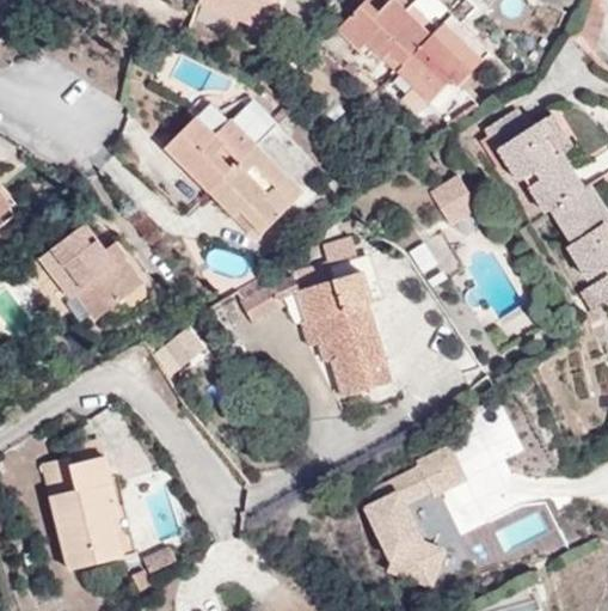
[(269,7),(271,0),(198,0),(197,4),(257,28),(265,5),(269,7)]
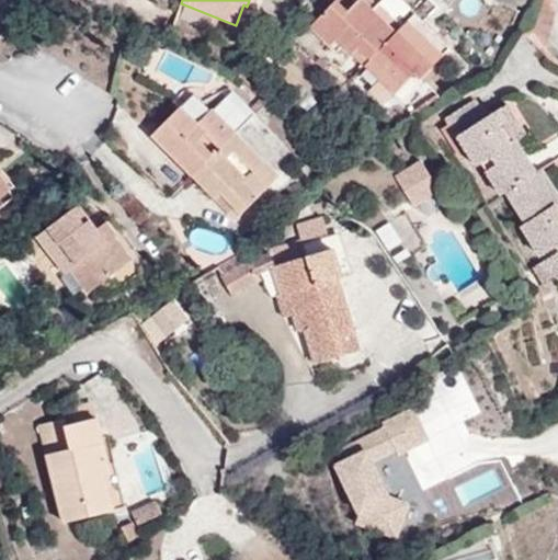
[(368,60),(401,26),(377,3),(375,6),(369,11),(359,0),(356,0),(354,3),(345,12),(334,1),(309,27),(329,47),(336,41),(351,55),(357,48),(368,60)]
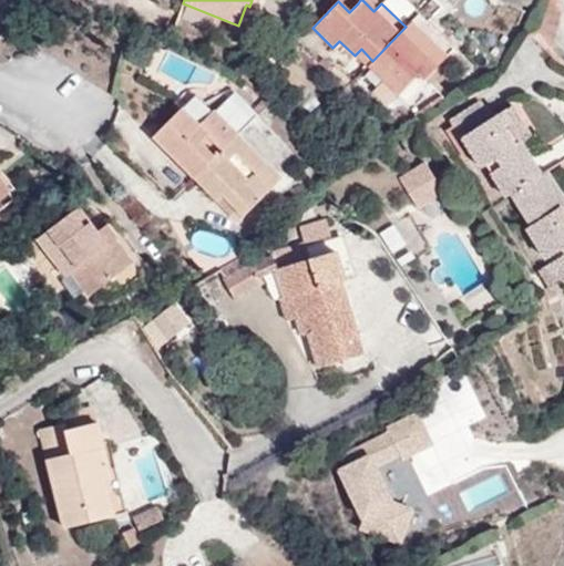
[(354,0),(338,0),(338,1),(349,12),(358,3),(354,0)]
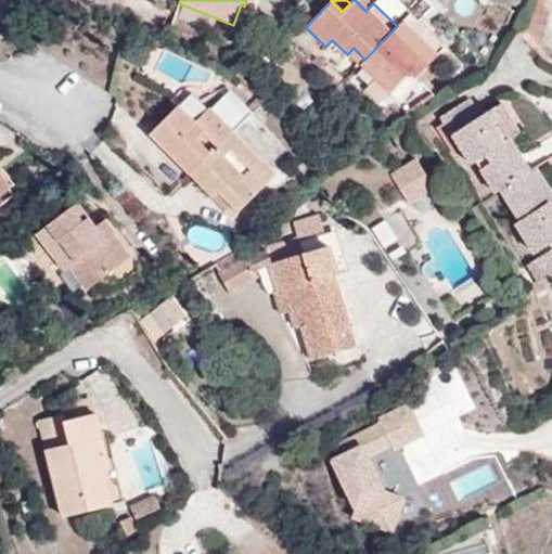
[(366,0),(355,0),(366,11),(371,5),(366,0)]
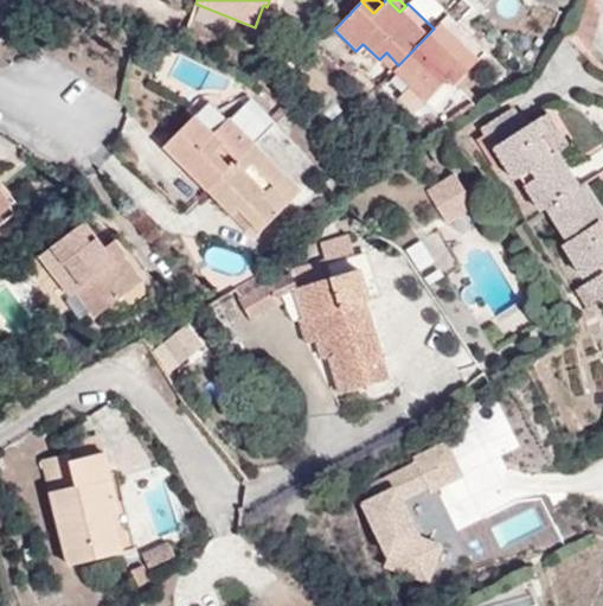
[(530,0),(530,1),(556,12),(557,6),(570,11),(573,0),(530,0)]
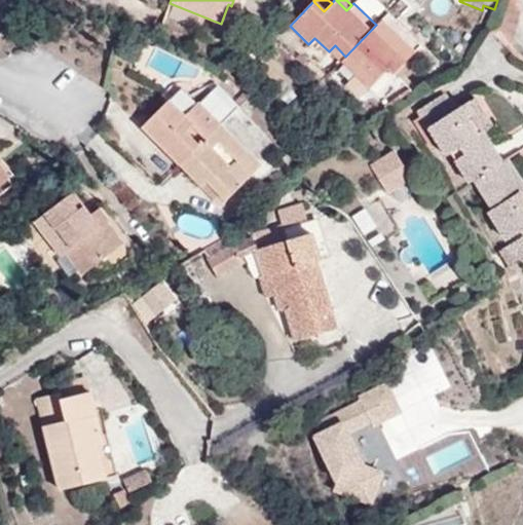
[(520,12),(508,6),(497,28),(509,45),(520,12)]
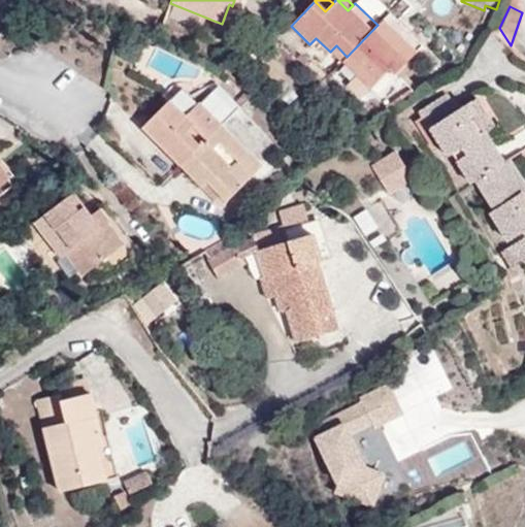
[(388,13),(382,21),(397,36),(403,29),(388,13)]
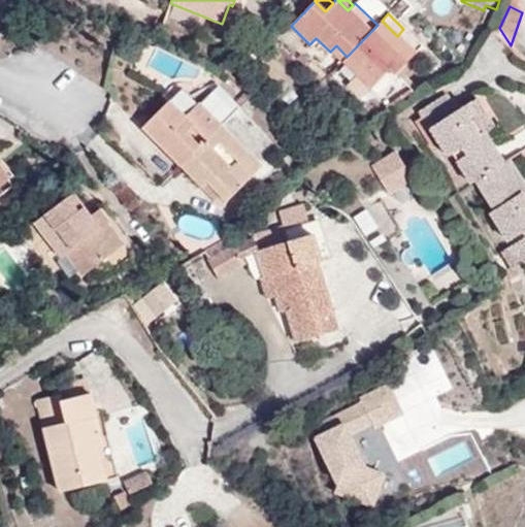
[(347,57),(342,62),(369,88),(387,69),(393,75),(421,46),(403,29),(397,36),(382,21),(378,25),(347,57)]
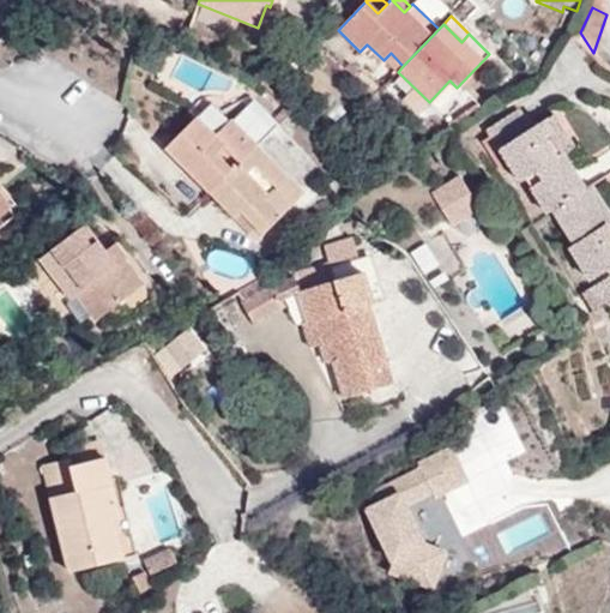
[(210,103),(195,119),(213,137),(228,121),(210,103)]
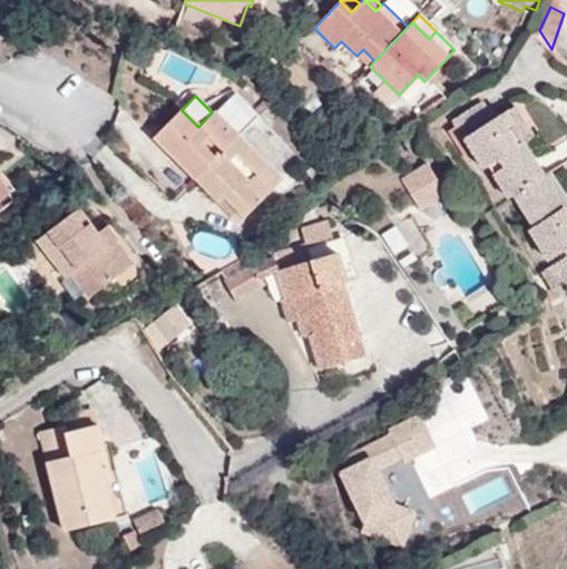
[(512,194),(543,175),(522,143),(504,113),(491,119),(480,101),(451,120),(481,169),(487,165),(507,197),(512,194)]
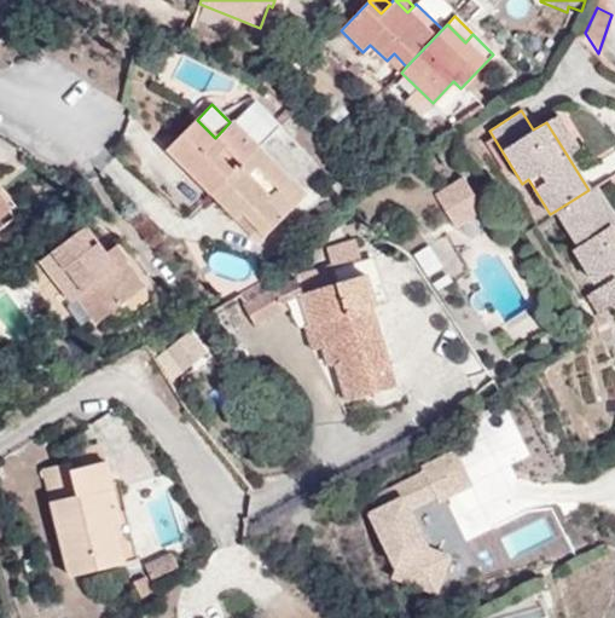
[(557,115),(546,122),(567,155),(578,149),(557,115)]
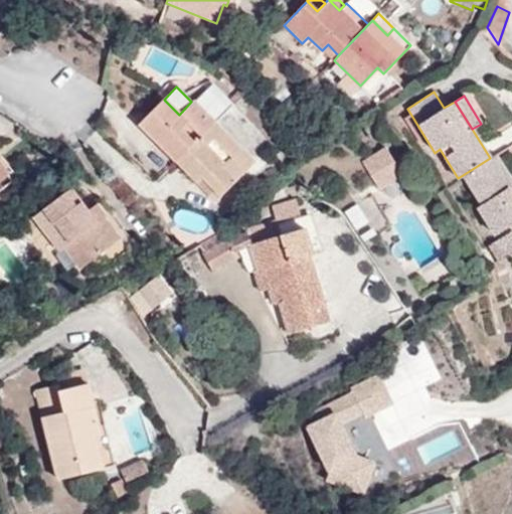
[(179,115),(164,100),(138,126),(195,183),(200,178),(219,197),(253,162),(191,102),(179,115)]
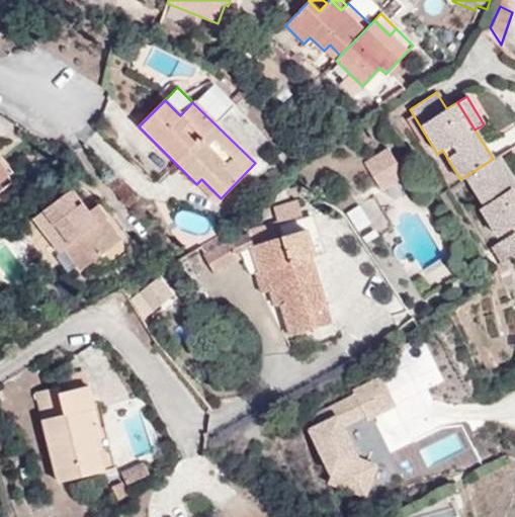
[(379,188),(403,173),(387,148),(363,162),(379,188)]
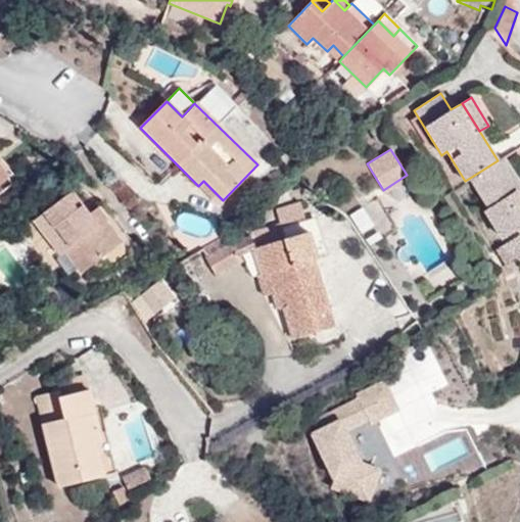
[(519,185),(503,157),(498,160),(470,178),(488,207),(484,210),(502,239),(519,226),(519,185)]
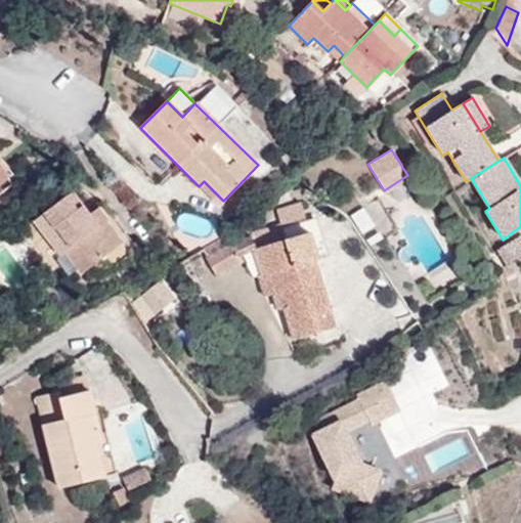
[(218,206),(223,201),(204,181),(199,186),(218,206)]
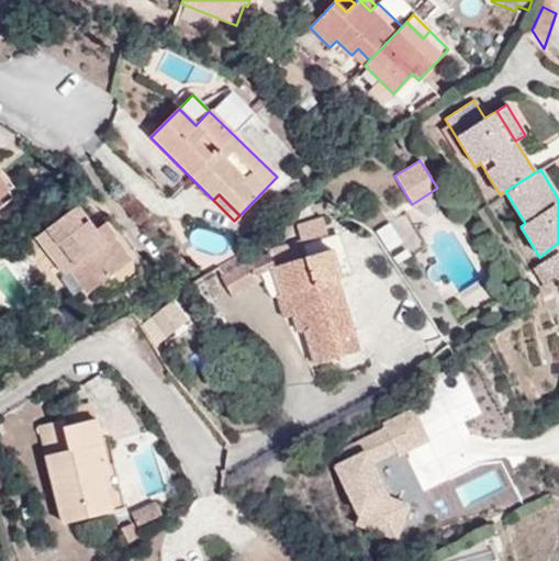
[(87,293),(130,261),(112,237),(113,235),(105,222),(93,232),(76,206),(35,237),(64,275),(69,270),(82,288),(87,293)]
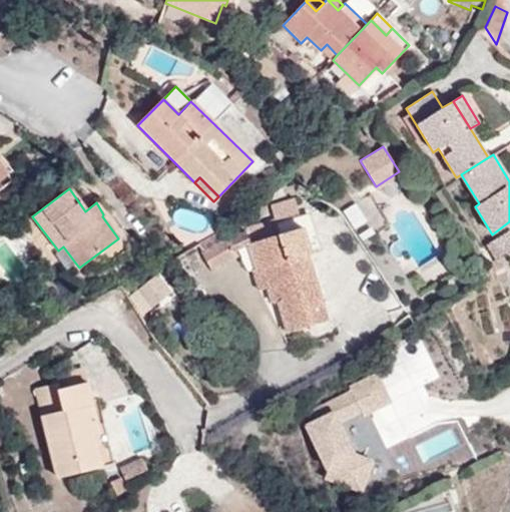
[(271,218),(276,233),(300,226),(291,197),(267,204),(271,218)]
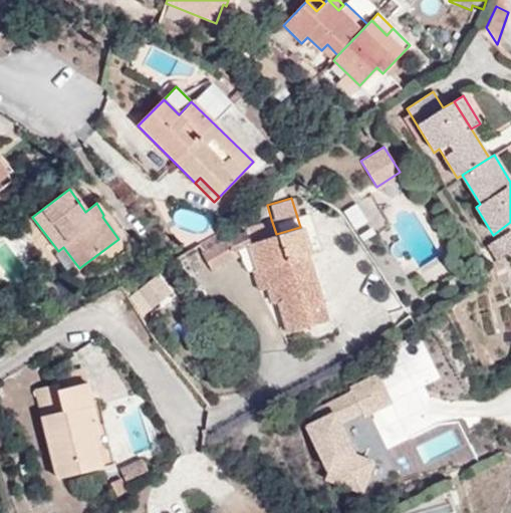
[(102,217),(118,239),(125,234),(99,200),(96,203),(103,215),(102,217)]
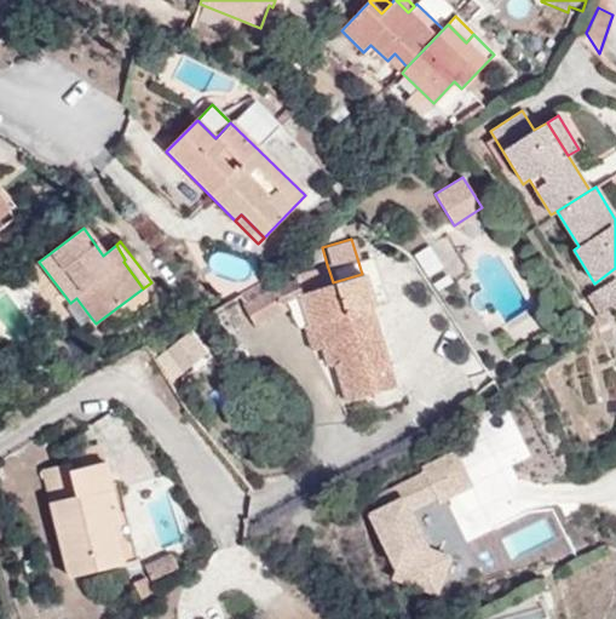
[(344,400),(396,384),(372,304),(375,302),(366,273),(362,274),(333,282),(327,264),(292,275),(297,293),(306,325),(304,326),(310,348),(321,344),(326,364),(333,361),(344,400)]
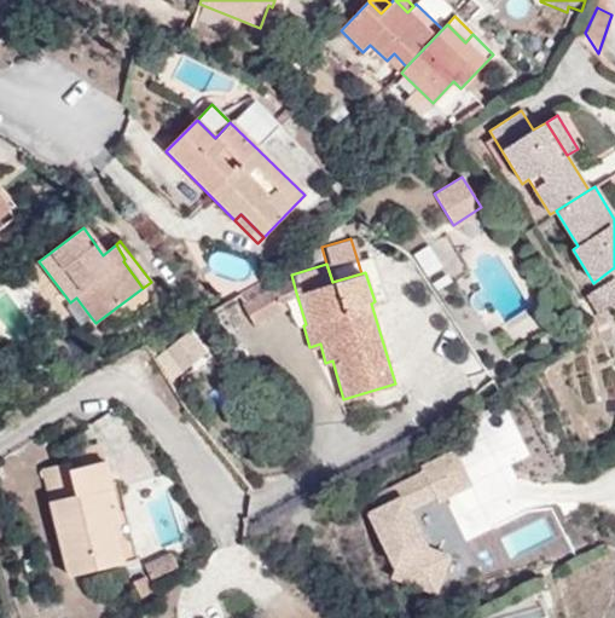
[(296,293),(291,275),(271,284),(280,300),(296,293)]
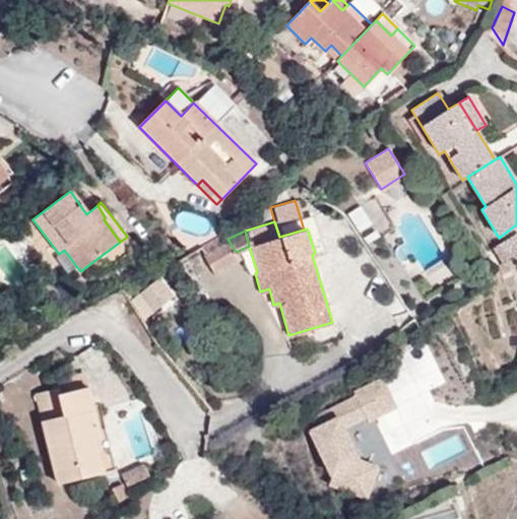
[(224,233),(199,247),(213,272),(239,258),(236,252),(228,239),(224,233)]
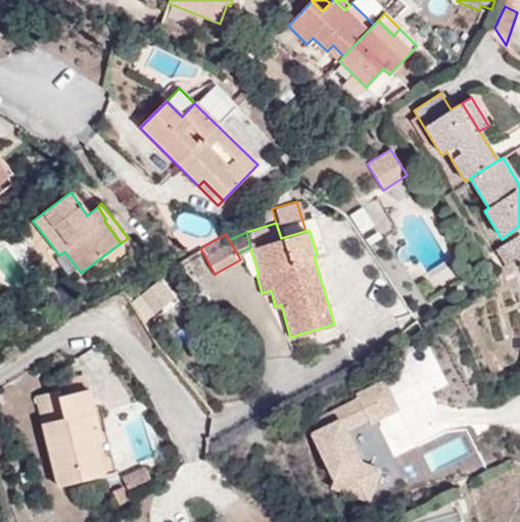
[(506,265),(519,254),(519,235),(497,249),(506,265)]
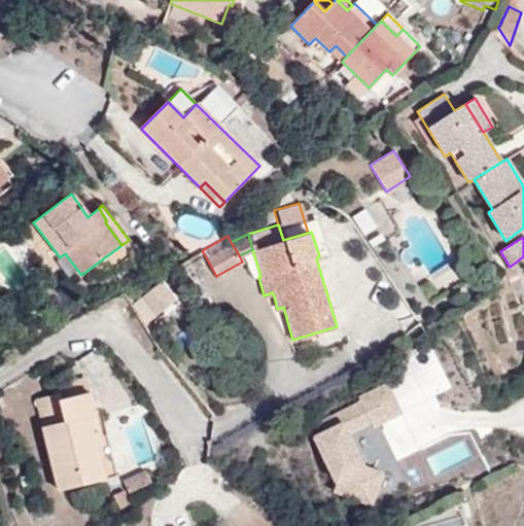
[(68,278),(77,270),(65,253),(60,257),(56,260),(68,278)]
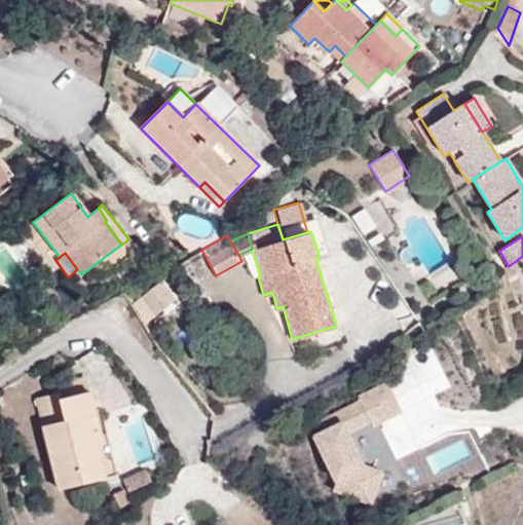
[(50,386),(52,394),(58,392),(60,400),(87,392),(83,378),(50,386)]
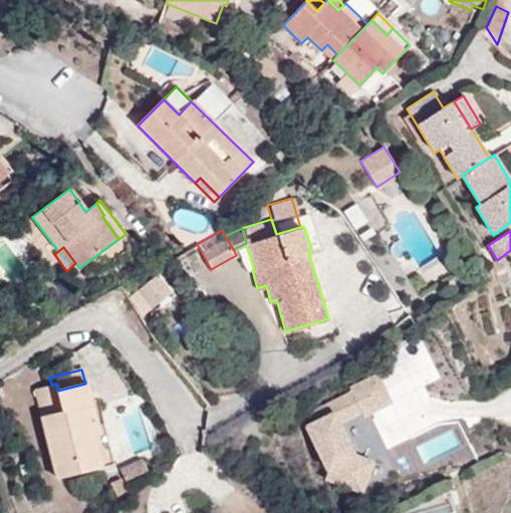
[(352,395),(354,398),(365,417),(367,421),(394,406),(378,379),(352,395)]
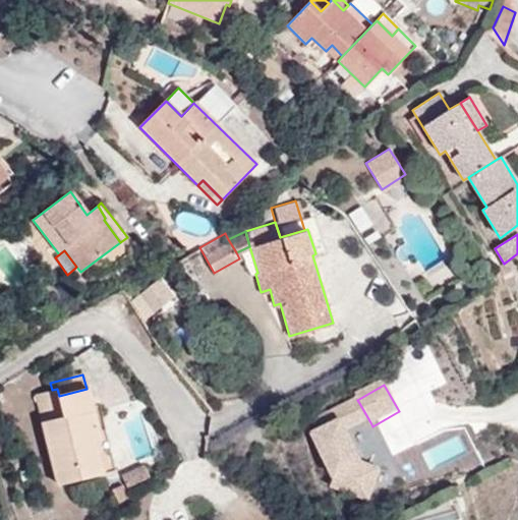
[(57,389),(52,390),(34,395),(57,485),(105,473),(95,434),(100,432),(100,430),(90,388),(87,389),(59,396),(57,389)]
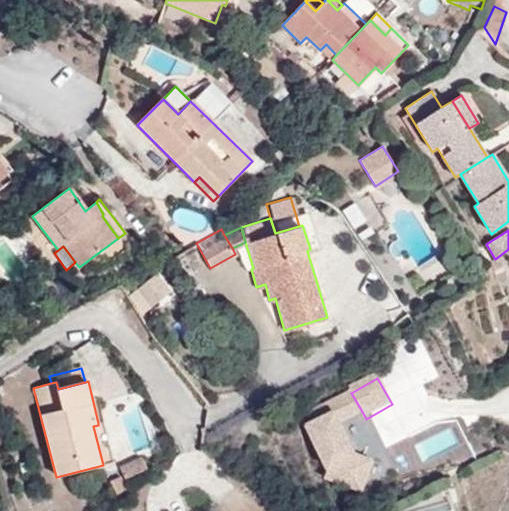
[(342,428),(364,415),(353,396),(331,408),(342,428)]
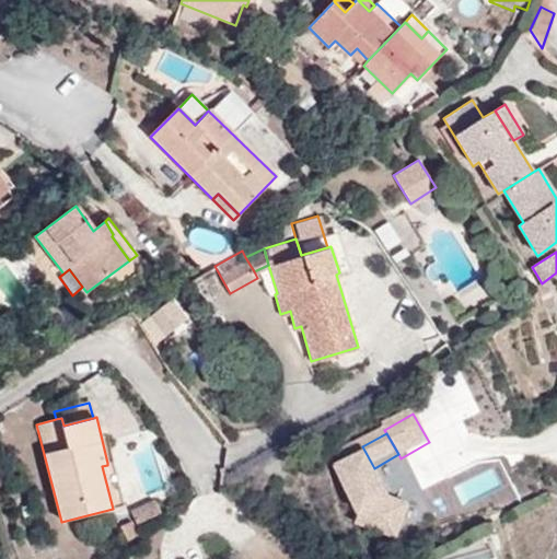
[(394,503),(374,468),(362,446),(346,456),(351,466),(339,473),(366,519),(362,528),(403,542),(413,509),(394,503)]
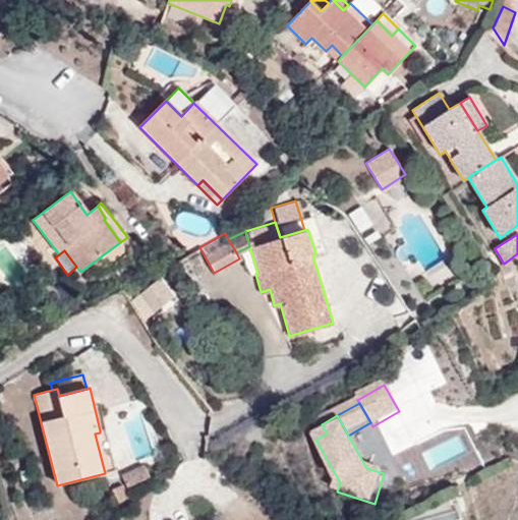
[(95,434),(105,473),(116,470),(106,428),(100,430),(100,432),(95,434)]
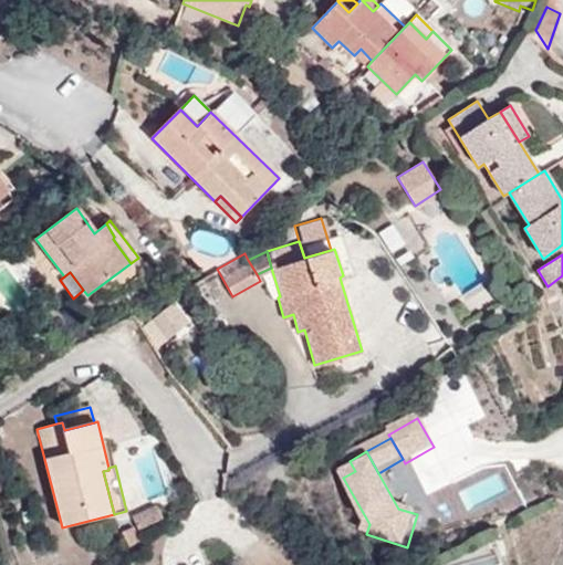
[(139,529),(164,518),(158,505),(134,518),(139,529)]
